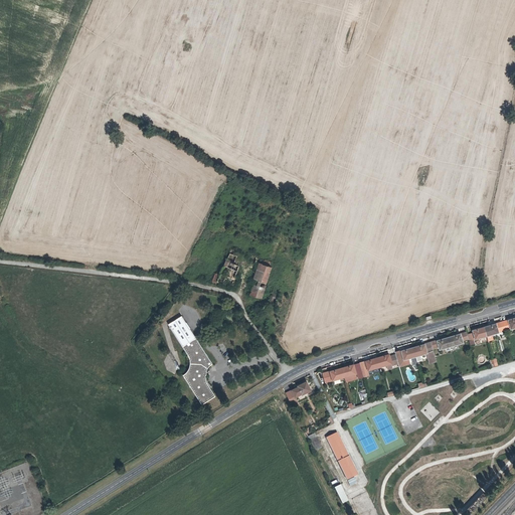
[(230,249),(226,259),(222,268),(219,275),(215,274),(212,282),(216,284),(217,282),(231,287),(242,254),(230,249)]
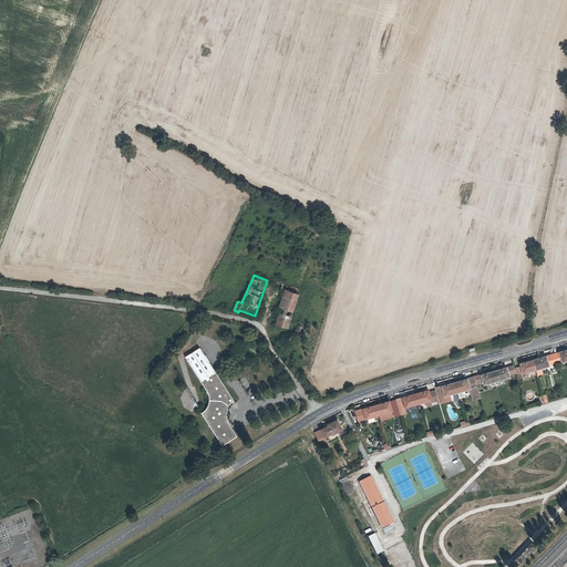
[(245,295),(249,285),(246,282),(240,292),(245,295)]
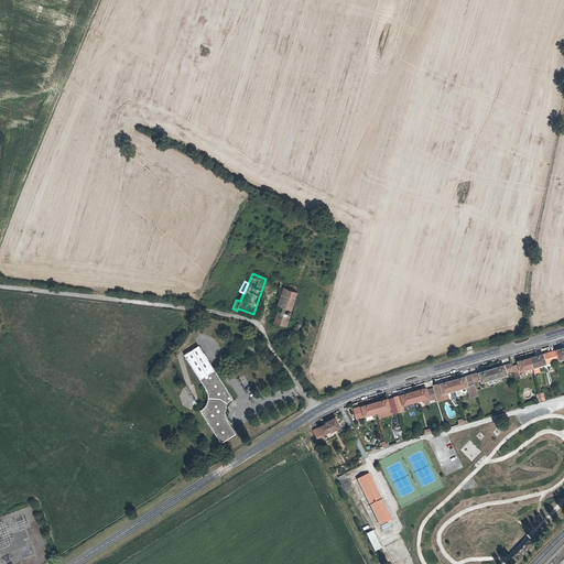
[(285,289),(294,292),(296,288),(290,285),(290,286),(281,283),(280,288),(285,290),(285,289)]
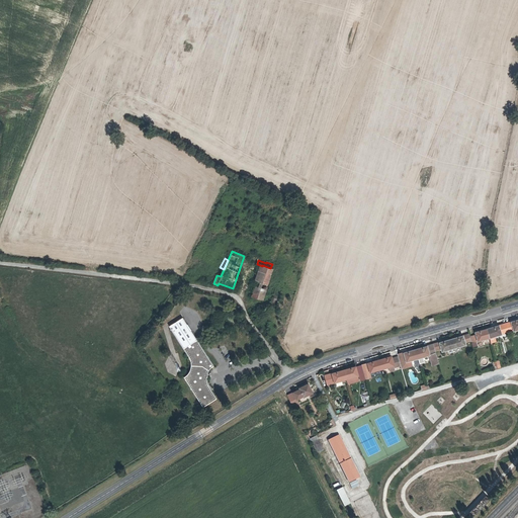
[(272,269),(270,268),(262,265),(262,266),(257,281),(266,285),(272,269)]
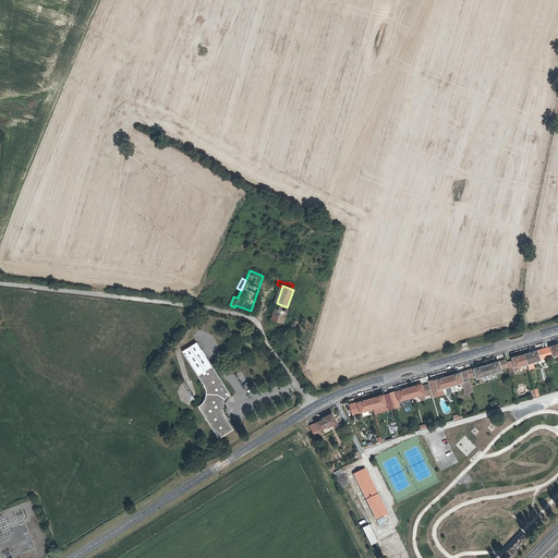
[(282,323),(287,307),(277,303),(271,319),(282,323)]
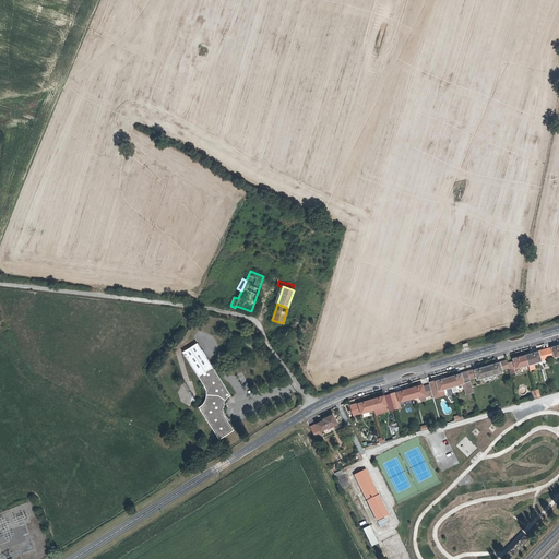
[(183,353),(199,377),(212,367),(206,357),(206,356),(202,351),(201,351),(197,344),(183,353)]
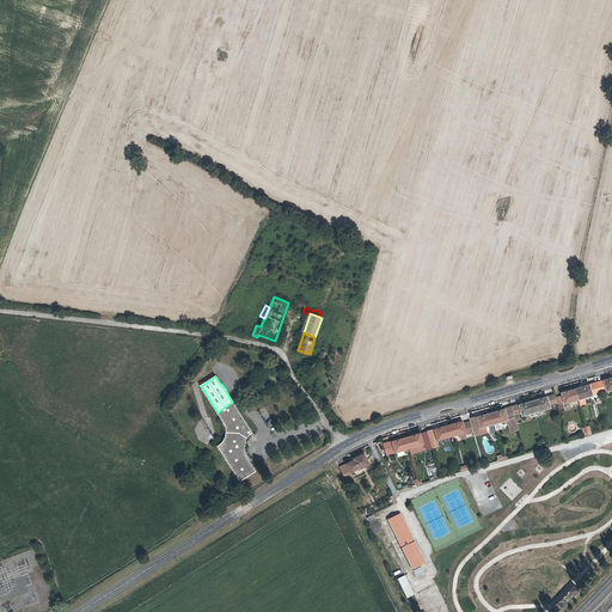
[(611,378),(597,383),(599,391),(599,392),(606,390),(606,391),(611,389),(611,378)]
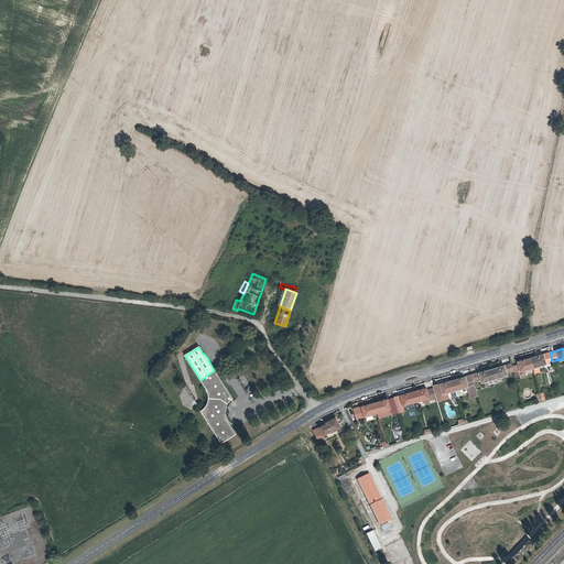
[(552,360),(550,353),(530,358),(532,368),(538,366),(545,364),(545,362),(552,361),(552,360)]
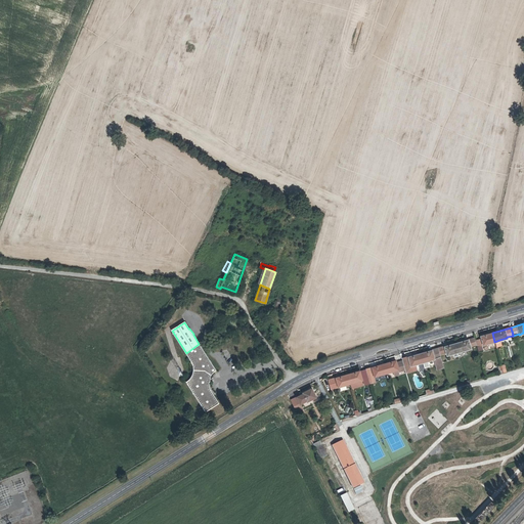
[(494,342),(492,333),(480,336),(483,345),(494,342)]
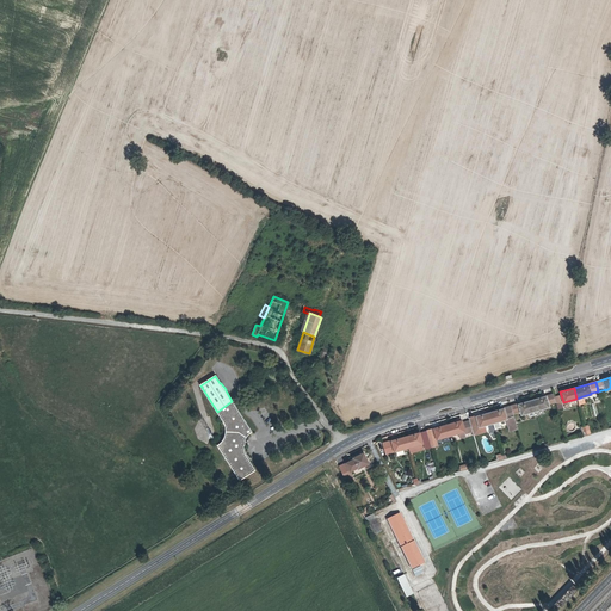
[(545,396),(531,400),(535,411),(549,406),(548,405),(555,402),(553,395),(545,396)]
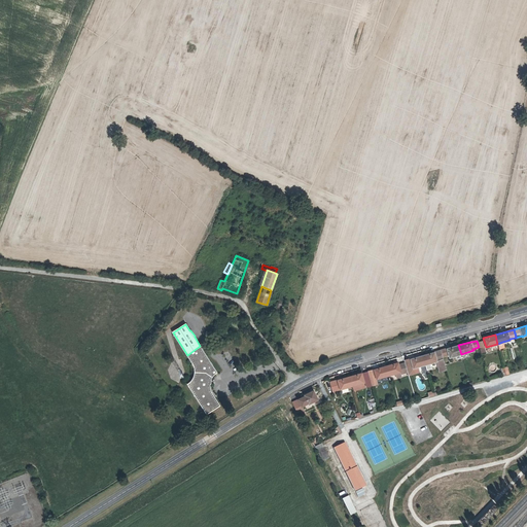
[(461,354),(458,345),(447,348),(440,350),(442,356),(448,354),(449,357),(461,354)]
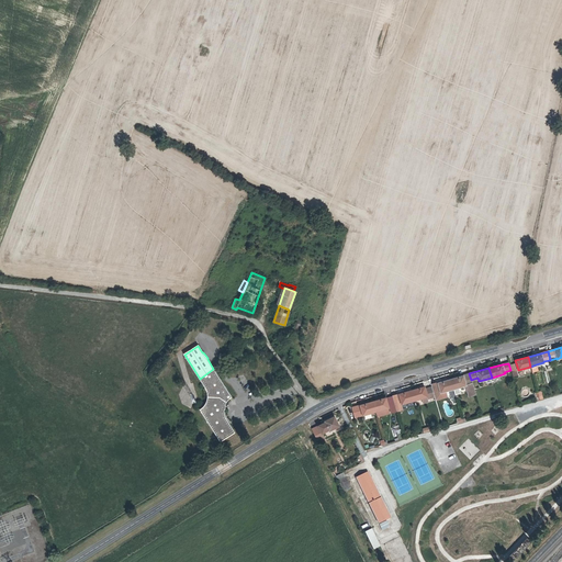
[(232,397),(213,369),(200,379),(201,381),(203,383),(204,385),(205,389),(206,391),(208,394),(208,396),(208,398),(208,401),(206,403),(205,404),(204,406),(202,408),(200,409),(221,441),(235,433),(227,420),(224,414),(224,409),(225,406),(226,403),(227,401),(229,400),(232,397)]
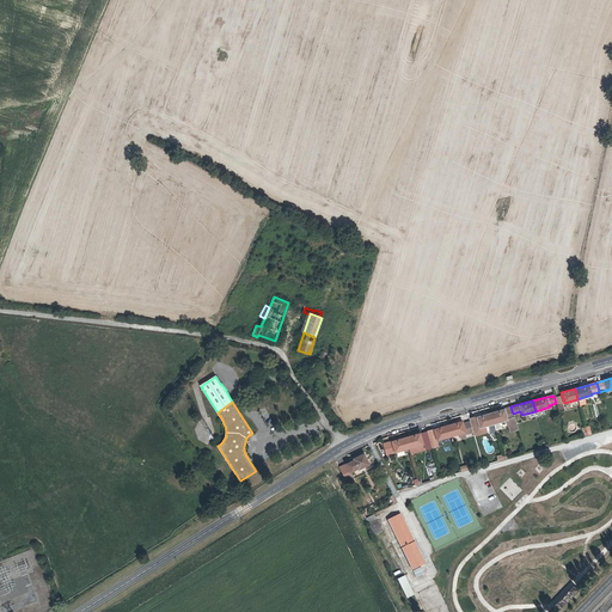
[(490,412),(494,423),(506,420),(508,418),(512,430),(518,429),(513,414),(510,407),(490,412)]
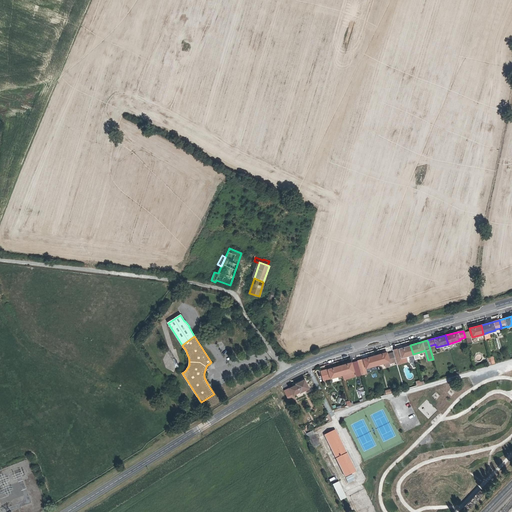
[(413,354),(410,345),(399,349),(393,350),(393,352),(395,359),(399,358),(398,356),(401,356),(401,357),(406,356),(413,354)]
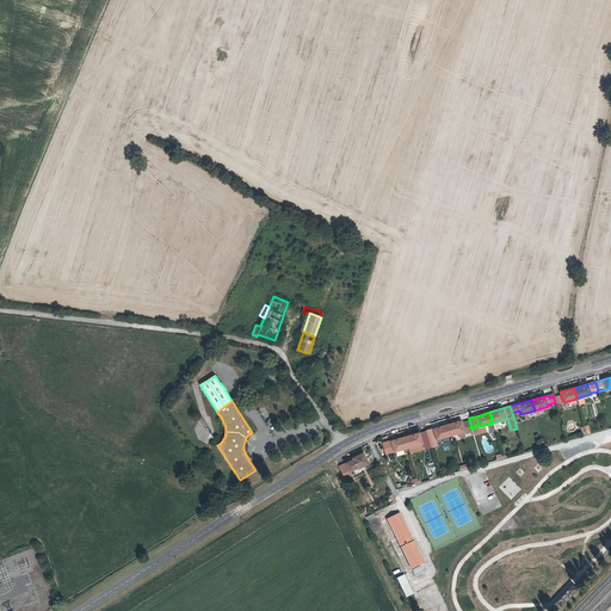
[(471,429),(469,420),(462,423),(461,420),(448,424),(451,434),(464,431),(466,434),(473,432),(471,429)]
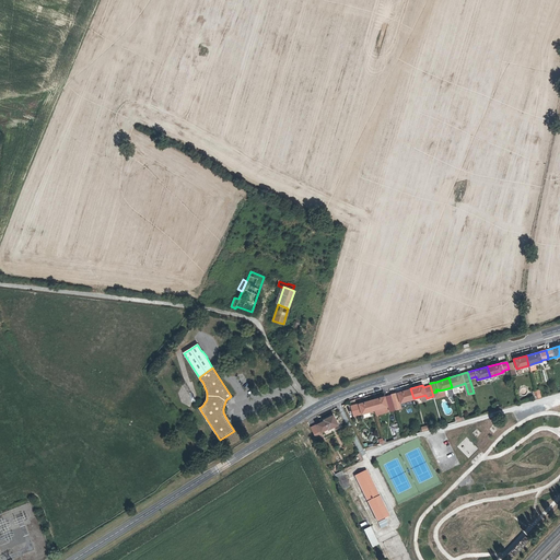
[(413,398),(410,388),(397,393),(400,401),(413,398)]
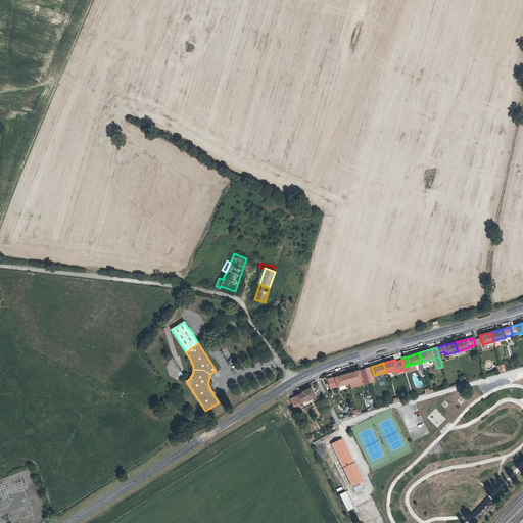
[(365,369),(368,377),(369,383),(374,381),(370,367),(365,369)]
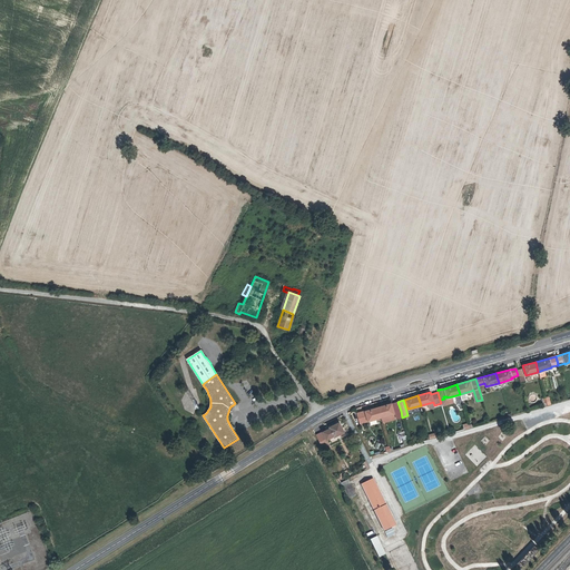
[(392,403),(379,408),(381,416),(394,413),(392,403)]
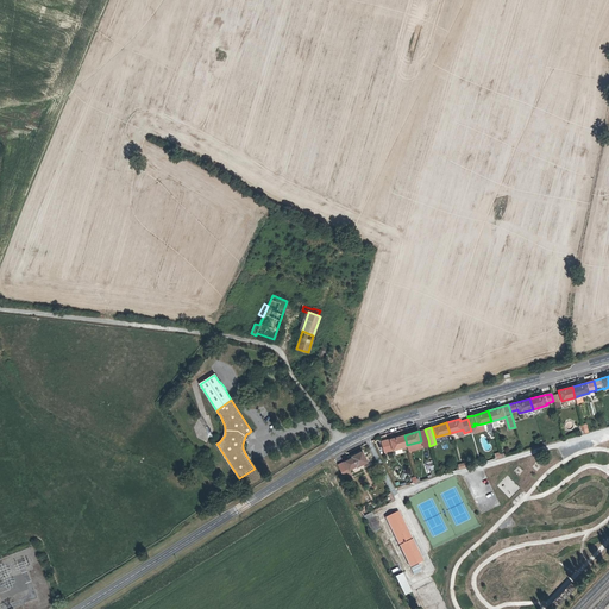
[(382,441),(384,452),(407,445),(405,435),(382,441)]
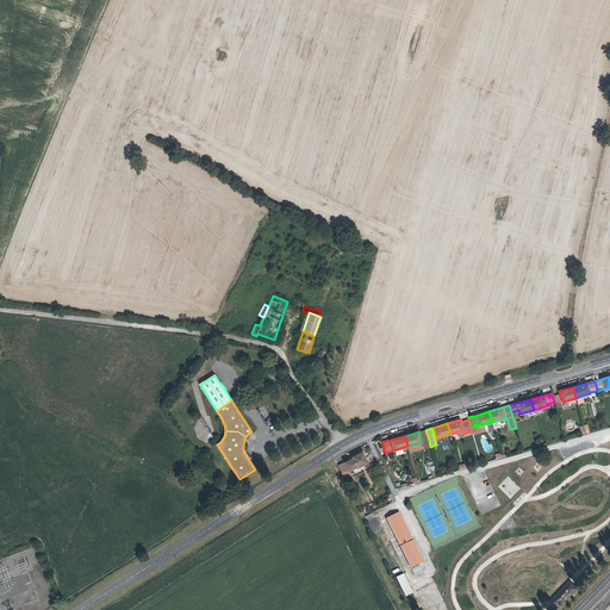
[(362,452),(353,458),(353,459),(346,462),(338,466),(342,473),(349,470),(356,466),(358,467),(367,462),(362,452)]
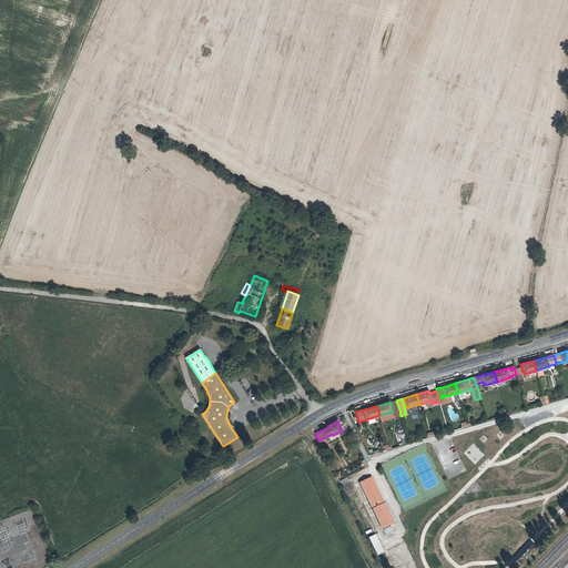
[(403,429),(395,432),(398,439),(406,437),(403,429)]
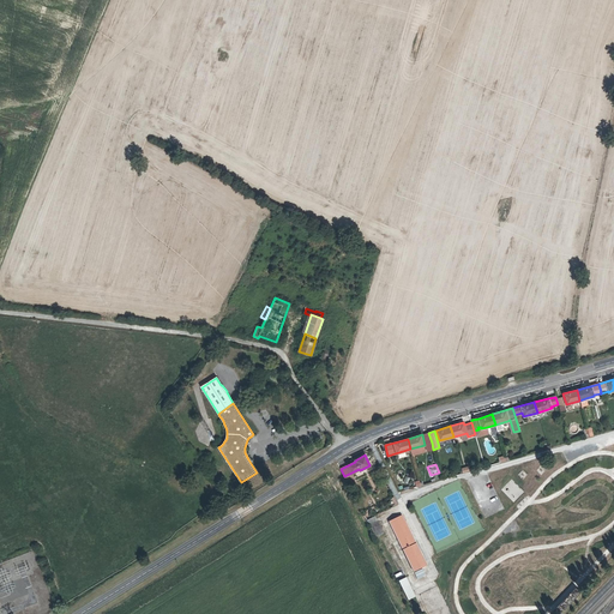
[(377,537),(383,534),(374,516),(368,519),(377,537)]
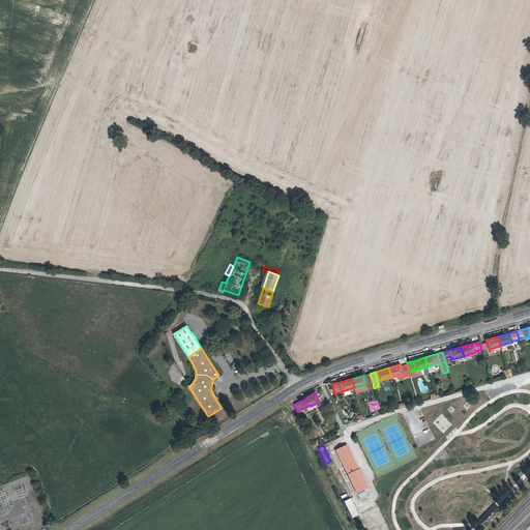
[(357,494),(367,489),(347,445),(335,449),(357,494)]
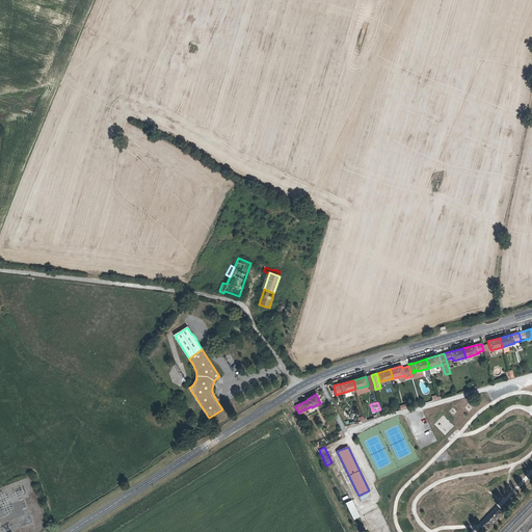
[(366,493),(360,496),(362,501),(369,498),(366,493)]
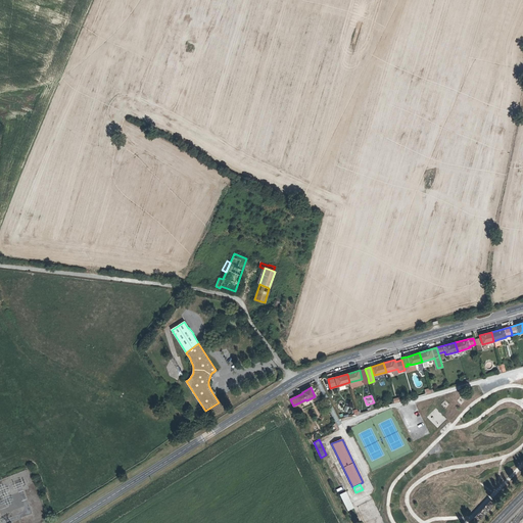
[(347,511),(352,508),(345,492),(339,494),(347,511)]
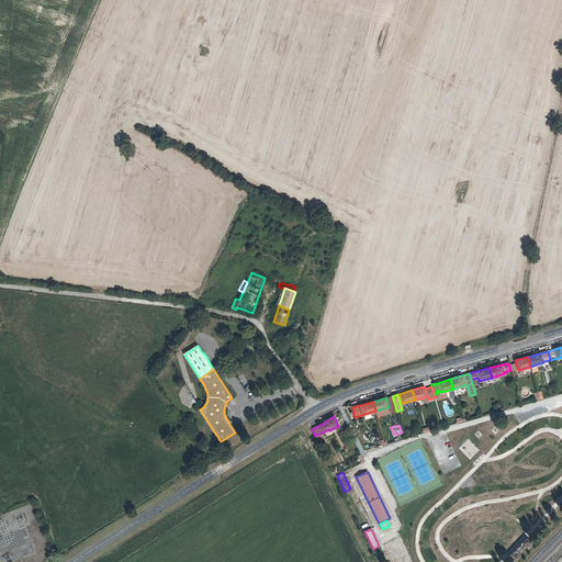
[(513,561),(531,542),(528,539),(509,559),(513,561)]
